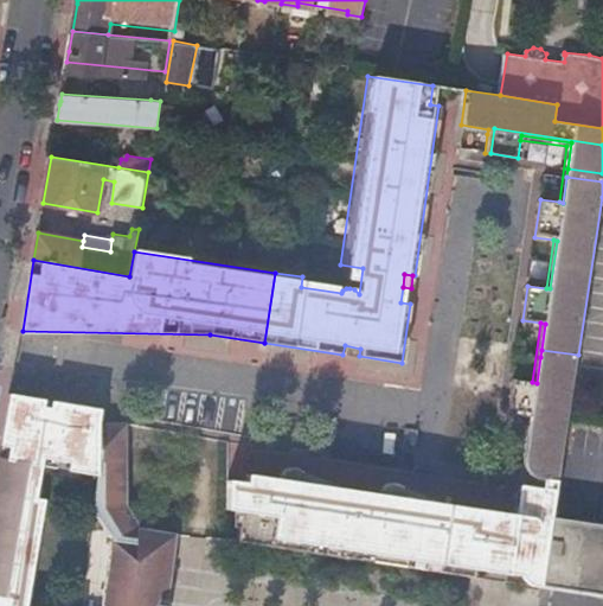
[(345,345),(342,355),(359,356),(360,349),(345,345)]
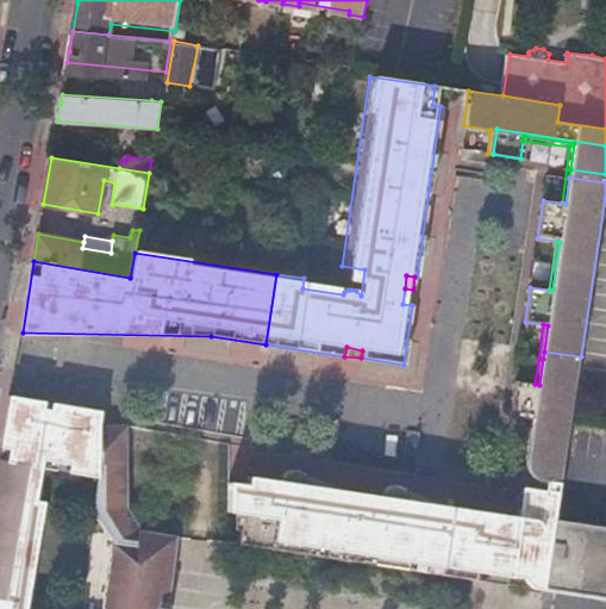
[(562,485),(580,365),(543,359),(539,385),(535,384),(517,381),(511,416),(530,420),(535,420),(530,455),(528,468),(531,473),(535,477),(543,482),(562,485)]
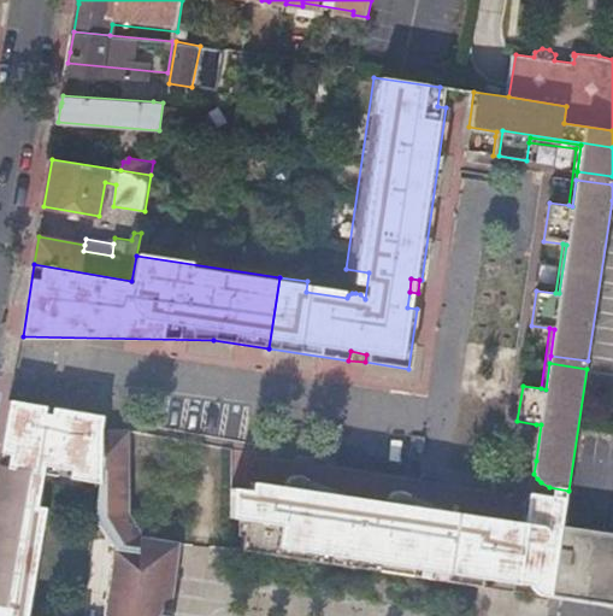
[(56,480),(56,409),(54,408),(53,417),(43,415),(46,406),(11,402),(0,464),(0,476),(23,479),(24,480),(56,480)]
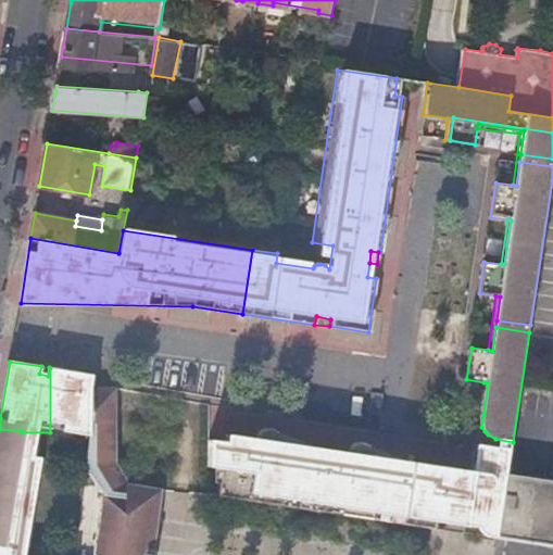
[(92,433),(93,389),(93,376),(50,368),(50,432),(80,433),(92,433)]
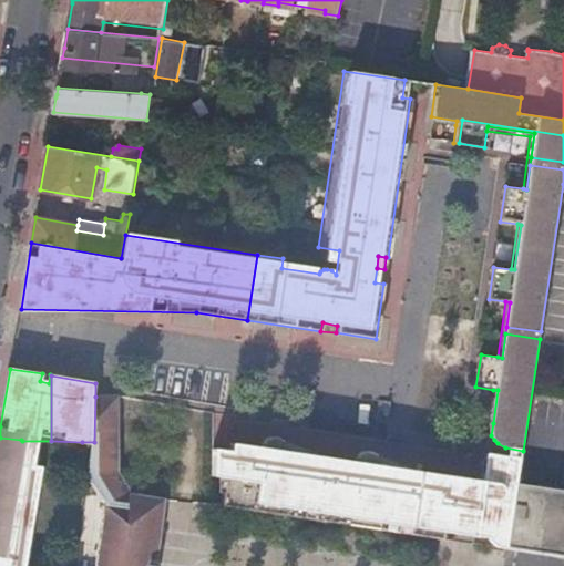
[(301,387),(299,400),(311,402),(314,389),(301,387)]
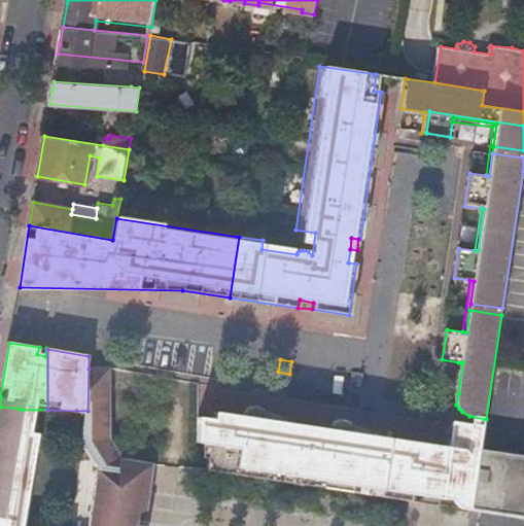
[(453,392),(458,393),(462,362),(458,362),(453,392)]
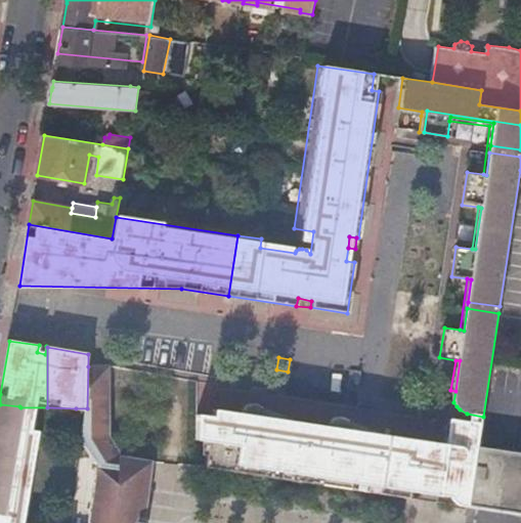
[(111,435),(111,367),(88,366),(87,408),(87,416),(83,437),(81,437),(79,448),(84,448),(74,522),(144,522),(154,461),(119,455),(111,435)]
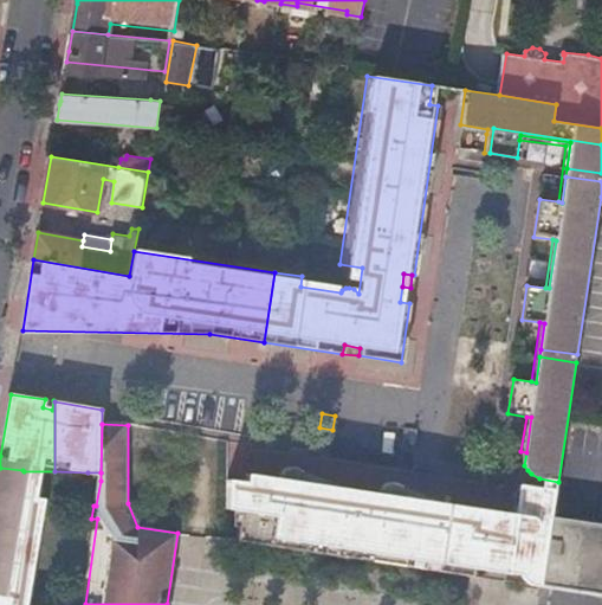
[(402,426),(400,439),(413,442),(416,429),(402,426)]
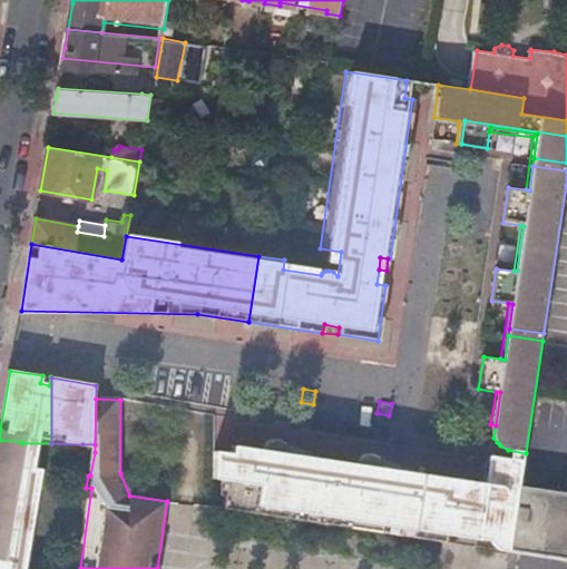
[(86,488),(88,476),(69,471),(71,453),(80,454),(82,444),(51,443),(22,443),(21,442),(0,440),(0,460),(48,470),(50,473),(49,488),(76,491),(77,487),(86,488)]
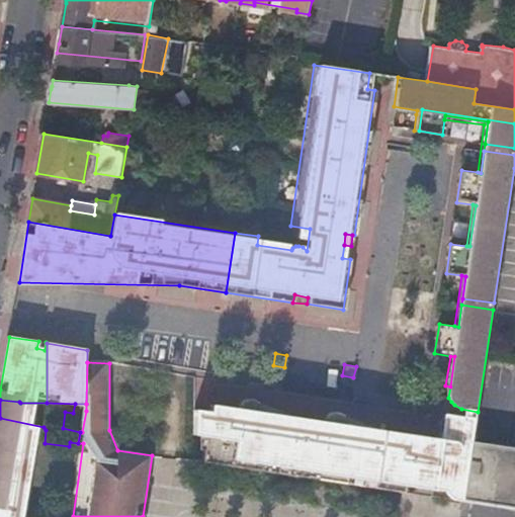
[(364,486),(373,429),(372,429),(342,425),(341,420),(340,416),(339,414),(338,414),(337,413),(331,414),(327,422),(286,416),(258,412),(258,410),(258,407),(257,404),(255,402),(253,401),(251,400),(248,401),(245,404),(242,410),(212,406),(211,412),(196,410),(195,433),(202,434),(207,435),(205,452),(203,463),(364,486)]
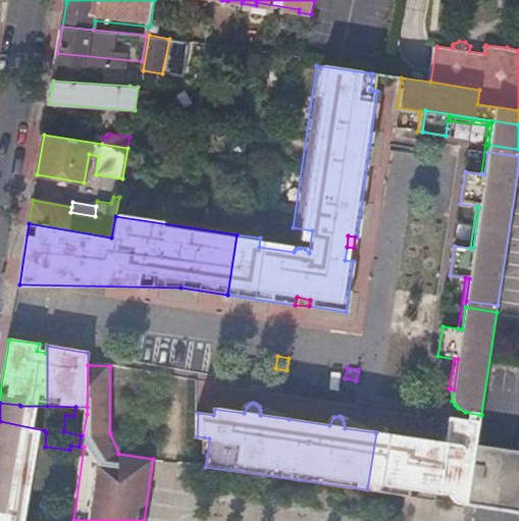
[(260,415),(289,419),(255,404),(257,405),(259,407),(260,410),(260,413),(260,415)]
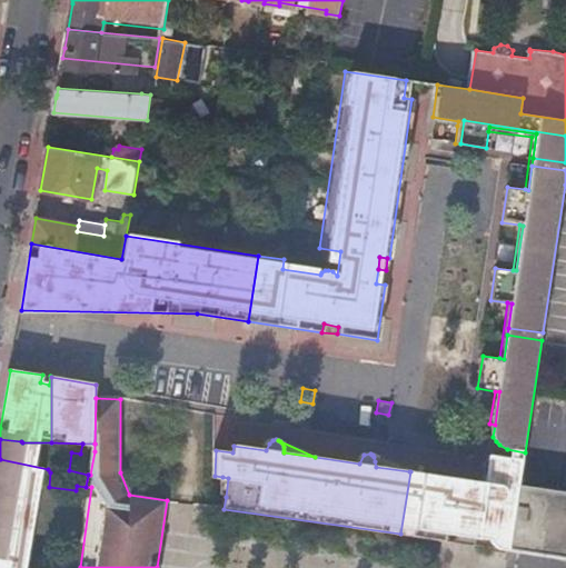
[(95,451),(95,444),(82,444),(80,454),(71,452),(69,470),(88,475),(90,475),(95,451)]
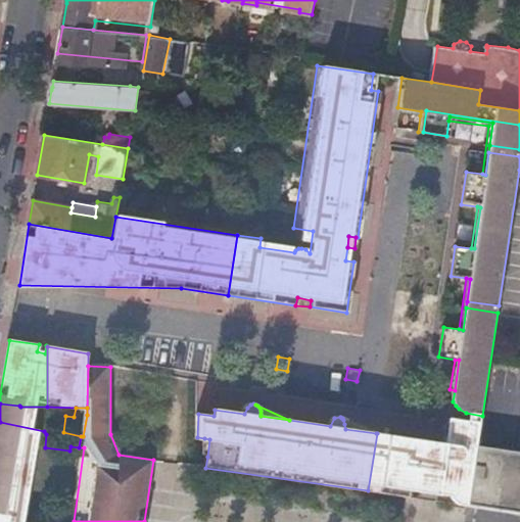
[(460,504),(469,504),(472,476),(474,466),(477,445),(481,422),(450,417),(445,444),(431,441),(429,457),(432,457),(430,470),(427,470),(427,473),(427,476),(428,479),(429,481),(430,483),(431,484),(433,486),(434,487),(436,487),(438,488),(438,489),(451,491),(451,492),(451,493),(452,493),(452,494),(452,495),(456,501),(460,504)]
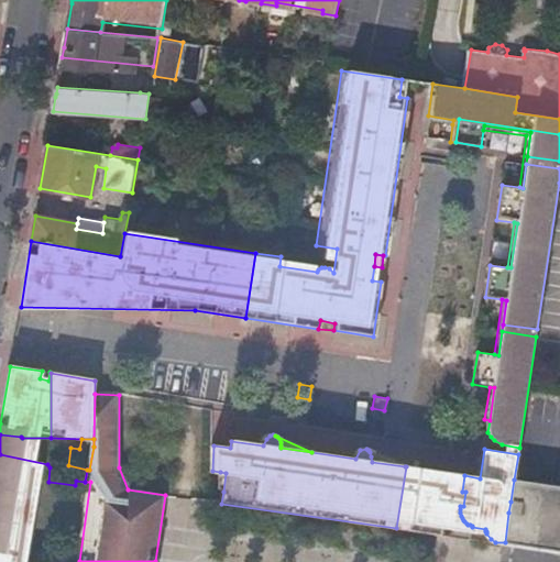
[(372,462),(405,466),(369,450),(370,452),(371,456),(372,462)]
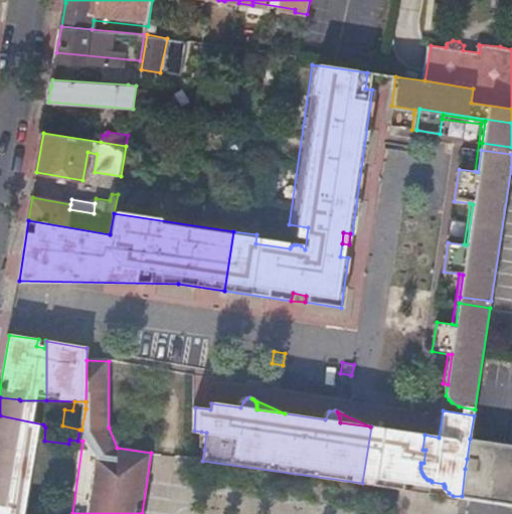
[(0,458),(39,463),(43,441),(44,441),(45,427),(43,424),(0,415),(0,458)]
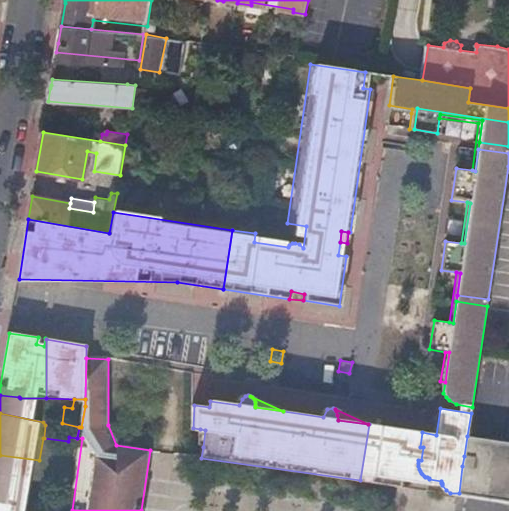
[(360,480),(401,485),(402,479),(405,457),(406,451),(409,430),(369,424),(360,480)]
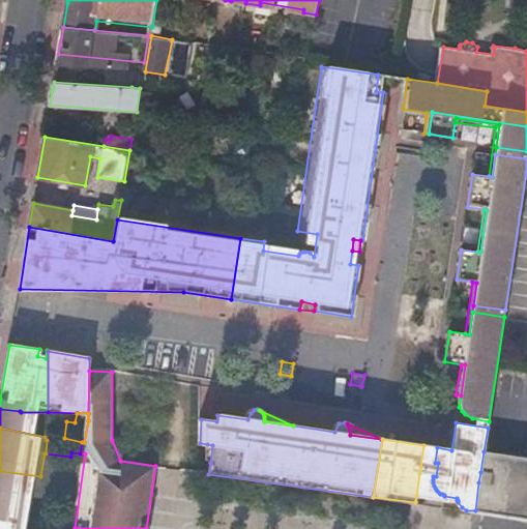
[(437,447),(423,445),(420,467),(419,473),(416,496),(444,500),(458,502),(458,501),(458,500),(457,500),(457,499),(457,498),(444,496),(444,495),(442,494),(440,494),(439,493),(437,491),(436,490),(435,488),(434,486),(433,482),(433,479),(433,476),(436,476),(438,463),(435,463),(437,447)]
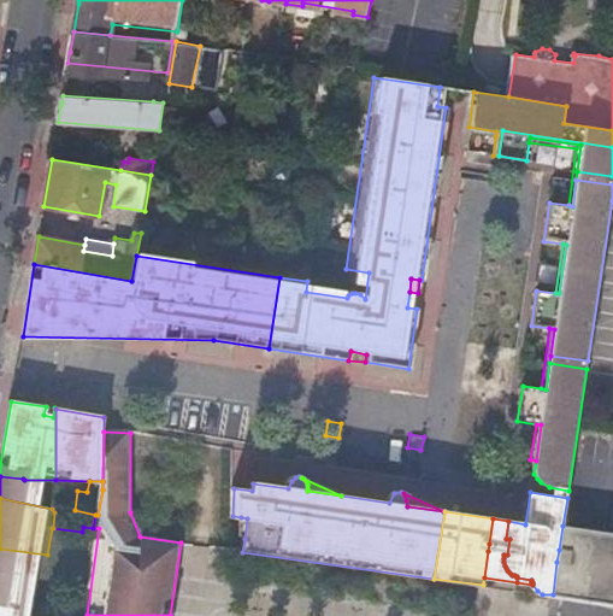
[(612,533),(591,529),(563,526),(559,550),(556,562),(553,594),(582,599),(612,604),(612,533)]
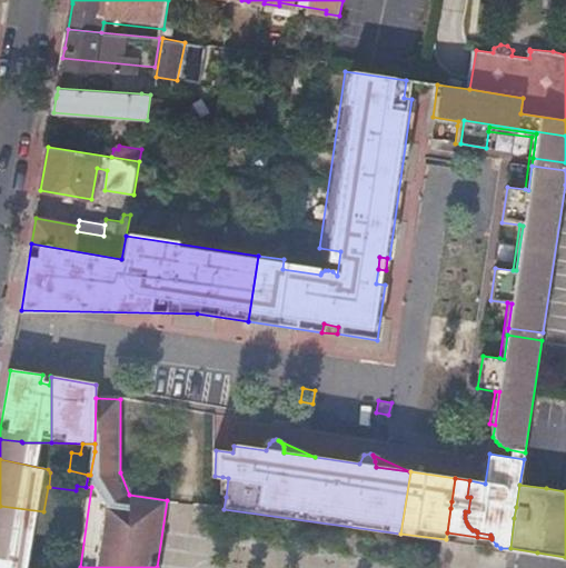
[(0,567),(80,567),(91,487),(86,487),(77,486),(76,490),(49,487),(48,487),(43,511),(0,506),(0,567)]
